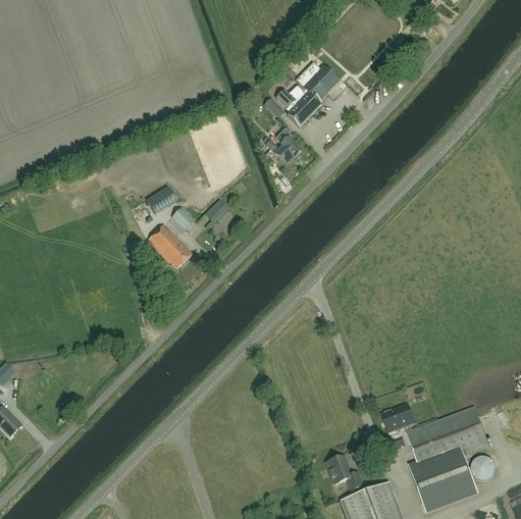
[(414,31),(420,36),(424,32),(418,27),(414,31)]
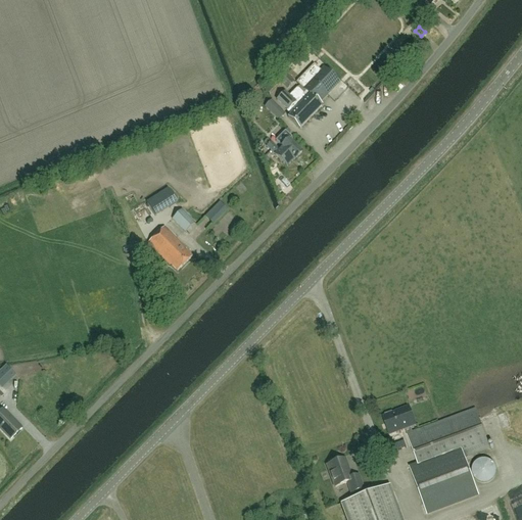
[(286,108),(286,109),(289,112),(287,114),(298,126),(321,104),(317,101),(337,80),(323,66),(320,68),(313,61),(295,80),(305,89),(302,92),(296,86),(288,94),(283,90),(276,98),(286,108)]
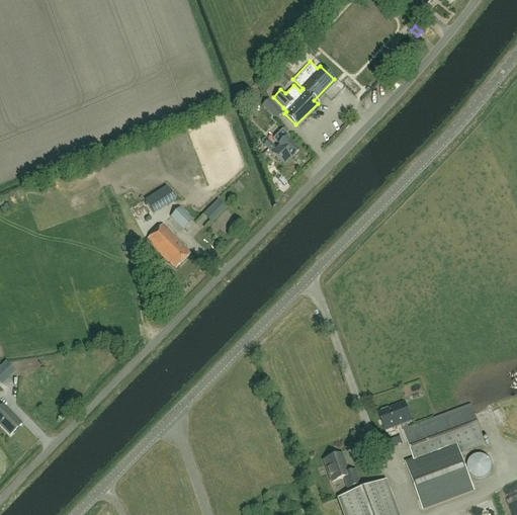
[(276,77),(282,71),(279,68),(273,74),(276,77)]
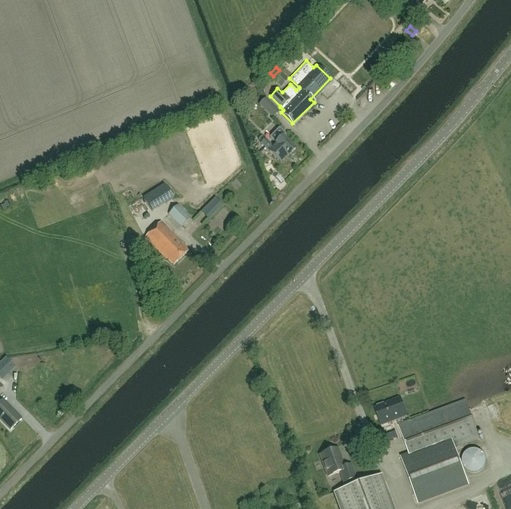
[(273,76),(273,77),(280,84),(287,78),(279,70),(273,76)]
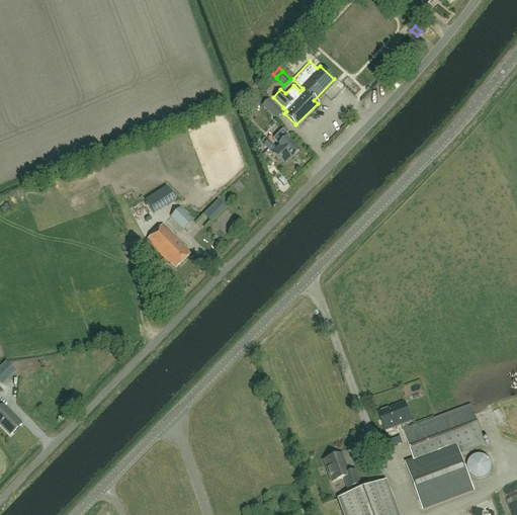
[(379,86),(382,90),(390,84),(385,80),(379,86)]
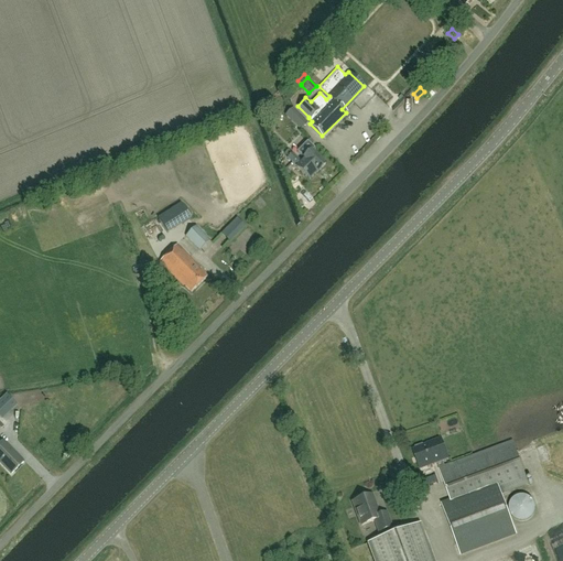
[(291,150),(287,155),(295,164),(309,176),(316,169),(317,170),(324,162),(310,149),(303,155),(303,157),(300,159),(291,150)]
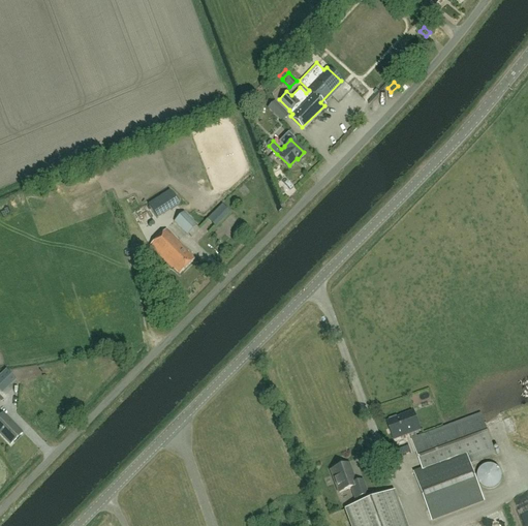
[(148,184),(159,180),(157,173),(145,177),(148,184)]
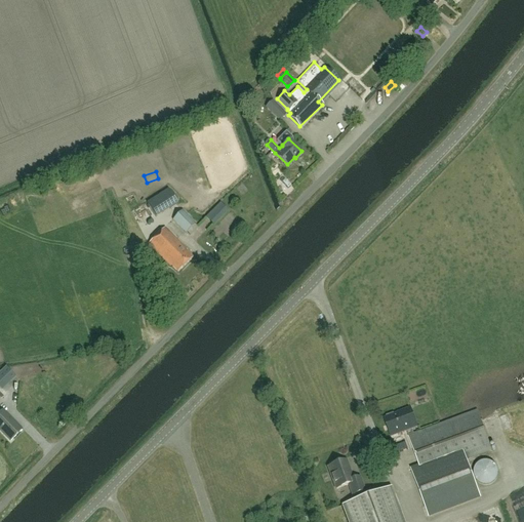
[(150,203),(168,192),(165,187),(148,197),(150,203)]
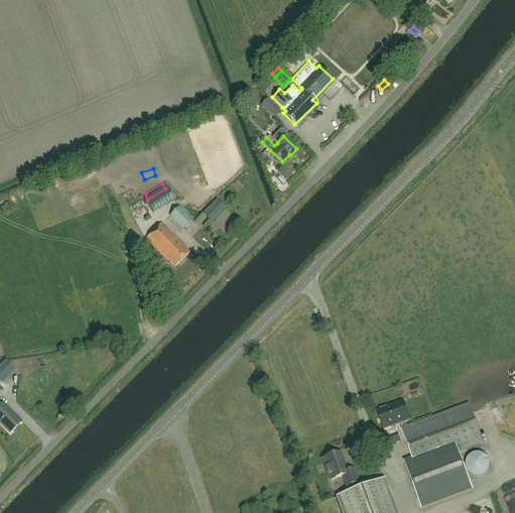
[(169,187),(149,200),(152,205),(172,193),(169,187)]
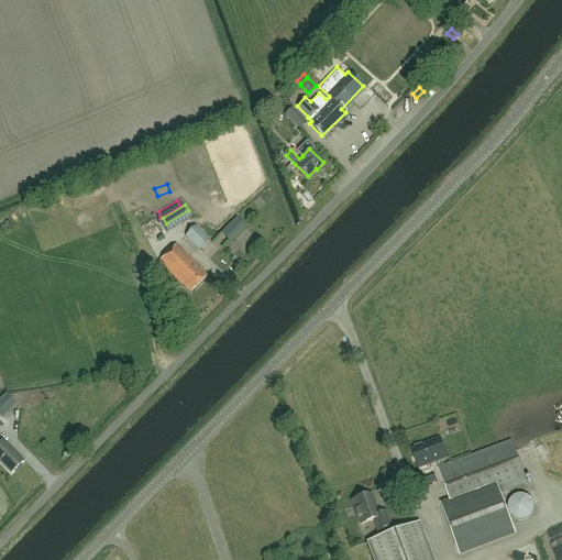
[(244,222),(235,215),(220,230),(228,238),(244,222)]
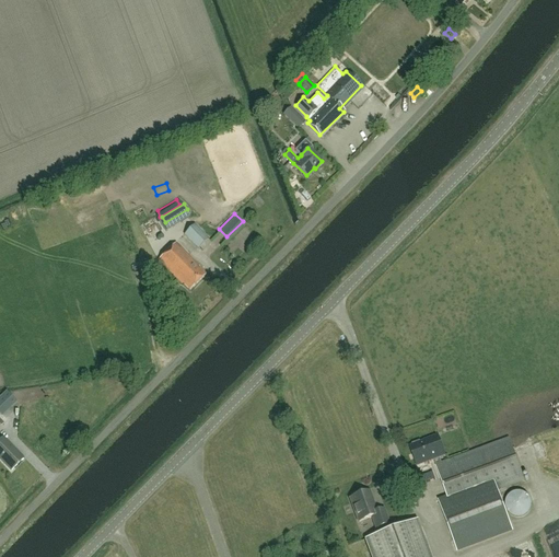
[(194,221),(189,227),(184,231),(198,245),(208,236),(194,221)]
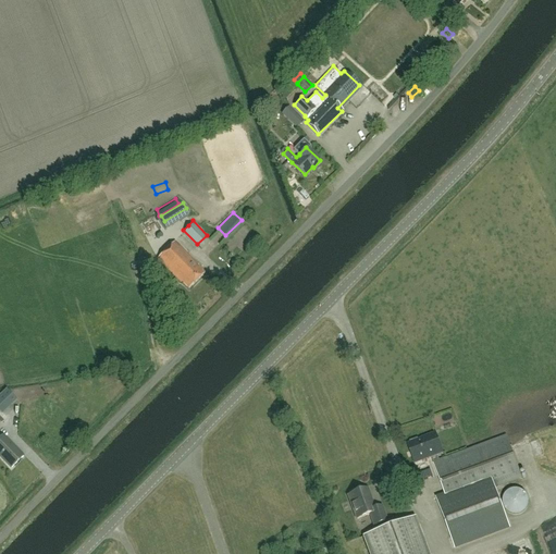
[(174,238),(156,256),(181,281),(182,280),(188,286),(204,270),(197,262),(198,262),(174,238)]
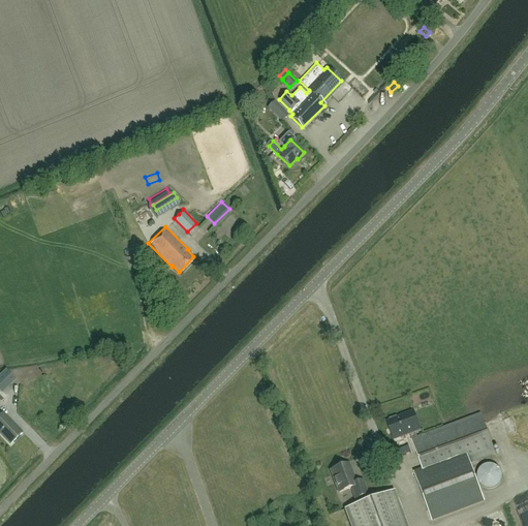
[(0,381),(10,372),(5,366),(0,371),(0,381)]
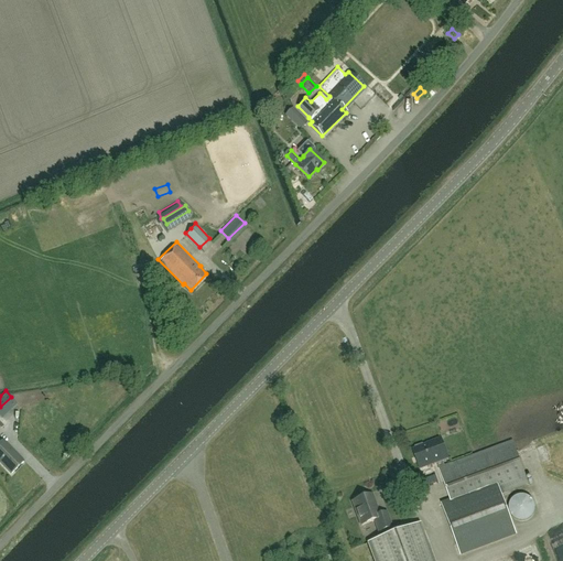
[(437,465),(450,497),(440,500),(459,554),(516,533),(500,491),(528,481),(511,438),(444,463),(442,456),(447,454),(440,434),(430,439),(431,439),(422,442),(422,441),(413,444),(414,445),(411,446),(419,465),(435,459),(437,465)]
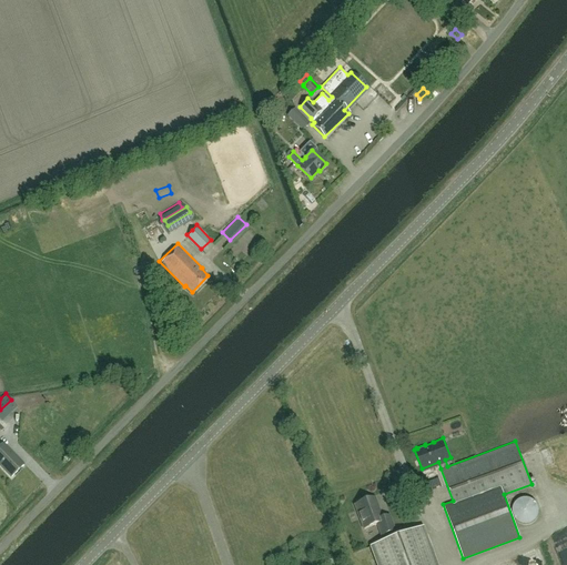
[(22,463),(2,441),(0,442),(0,463),(10,474),(22,463)]
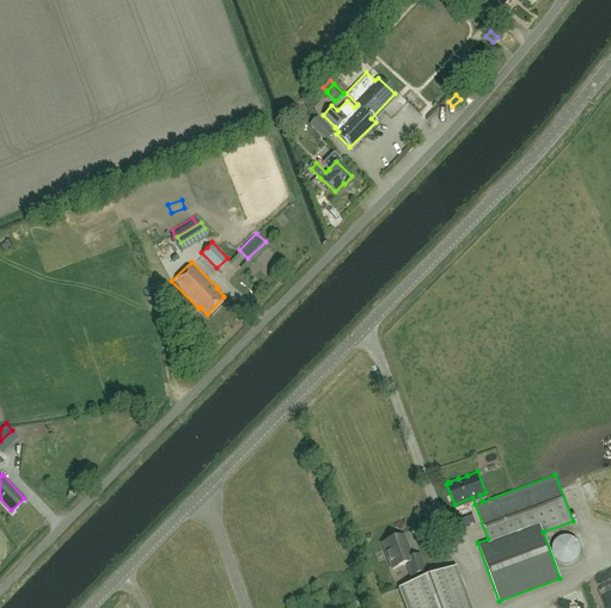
[(402,533),(382,540),(391,566),(405,560),(410,573),(423,569),(417,552),(410,556),(402,533)]
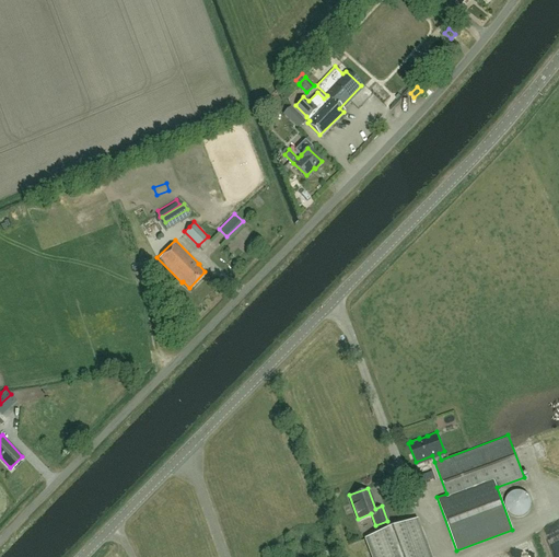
[(523,489),(519,488),(516,488),(512,489),(509,491),(507,494),(504,497),(504,501),(504,505),(505,507),(508,511),(511,513),(514,514),(516,515),(519,515),(523,514),(526,512),(528,509),(530,507),(531,502),(531,499),(530,497),(527,492),(526,491),(523,489)]
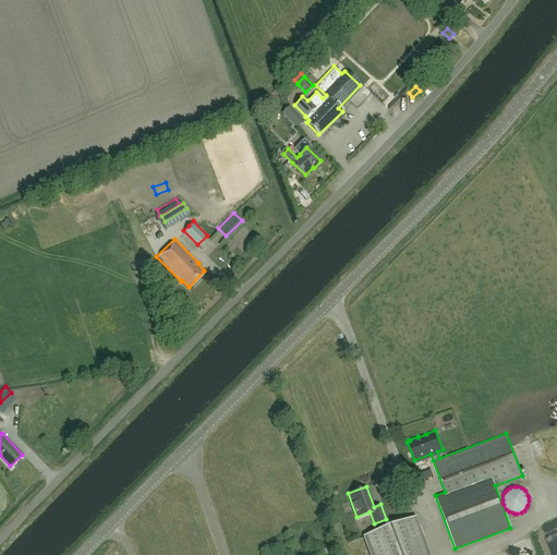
[(363,534),(370,554),(427,554),(414,516),(363,534)]
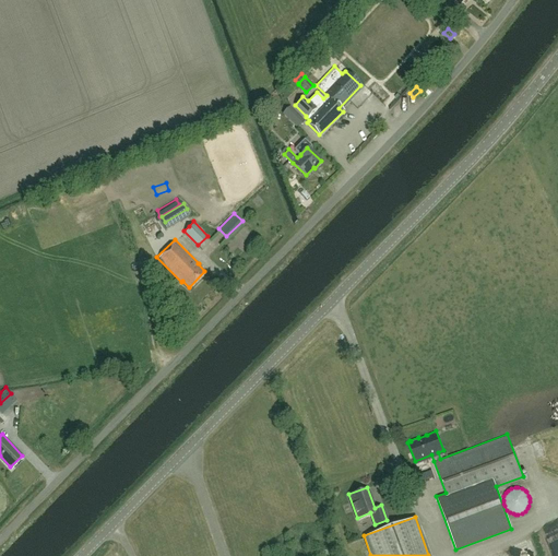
[(529,542),(518,544),(520,554),(531,551),(529,542)]
